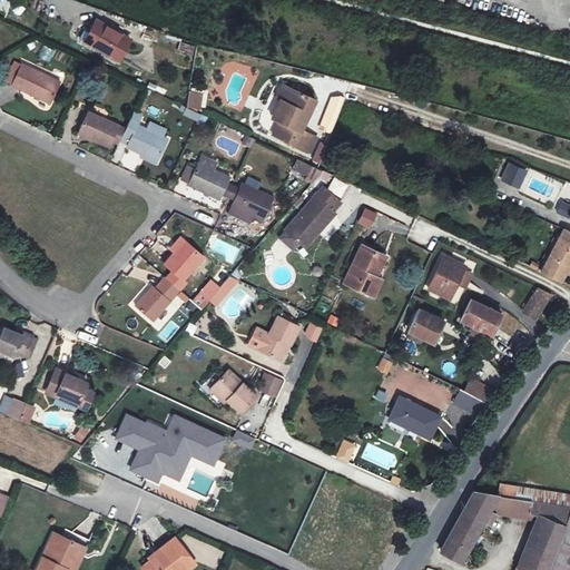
[(126,42),(91,25),(81,42),(117,61),(126,42)]
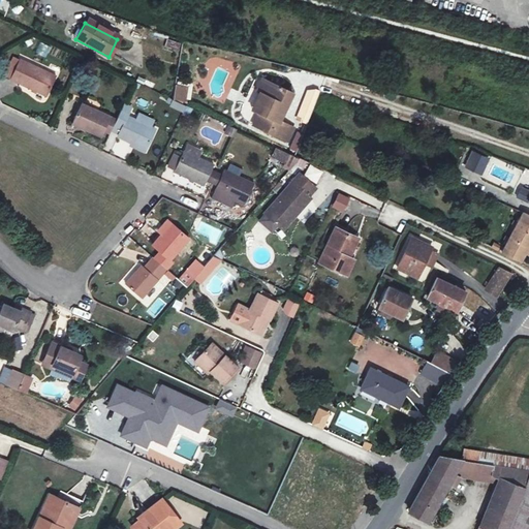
[(36,53),(43,57),(49,48),(42,43),(36,53)]
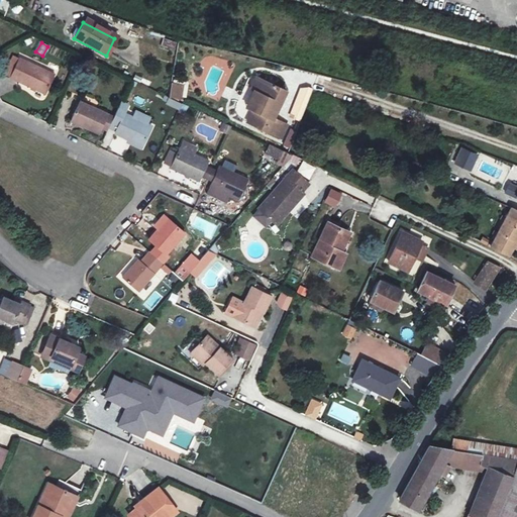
[(50,75),(17,59),(8,78),(41,94),(50,75)]
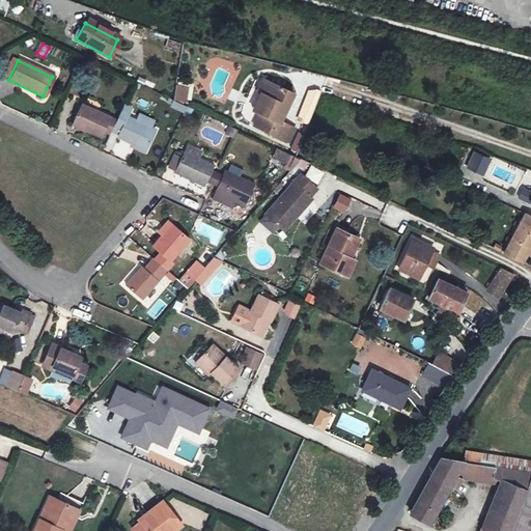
[(289,93),(259,79),(253,91),(257,93),(253,102),(262,107),(258,115),(255,113),(251,124),(258,128),(257,131),(284,142),(291,128),(277,121),(289,93)]
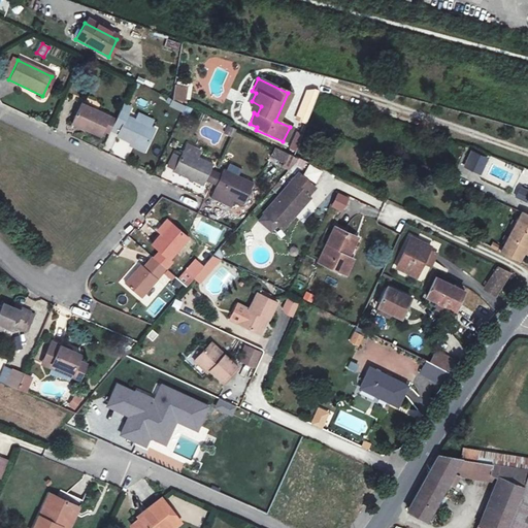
[(187,101),(188,86),(174,85),(173,100),(187,101)]
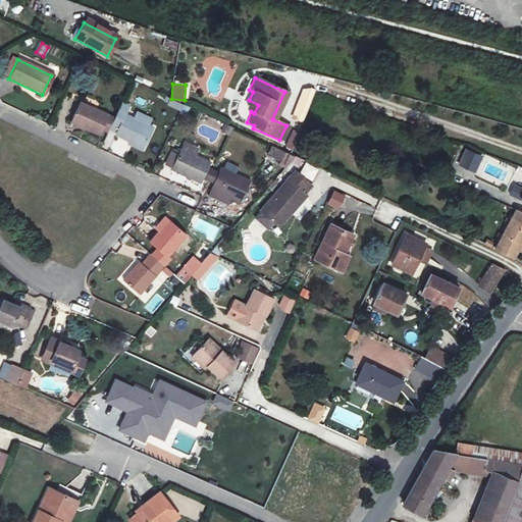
[(258,105),(249,100),(245,109),(251,111),(254,113),(258,105)]
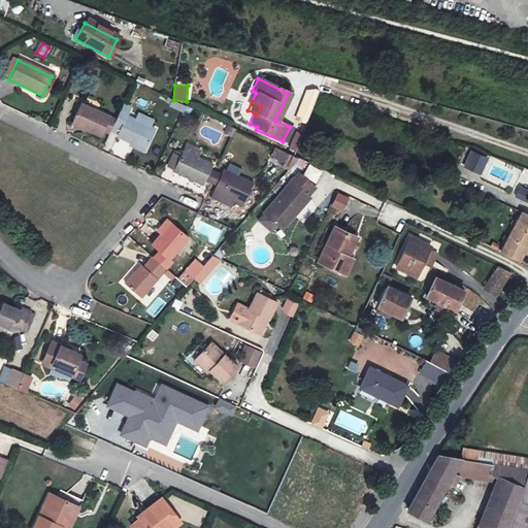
[(107,116),(79,103),(69,123),(98,136),(107,116)]
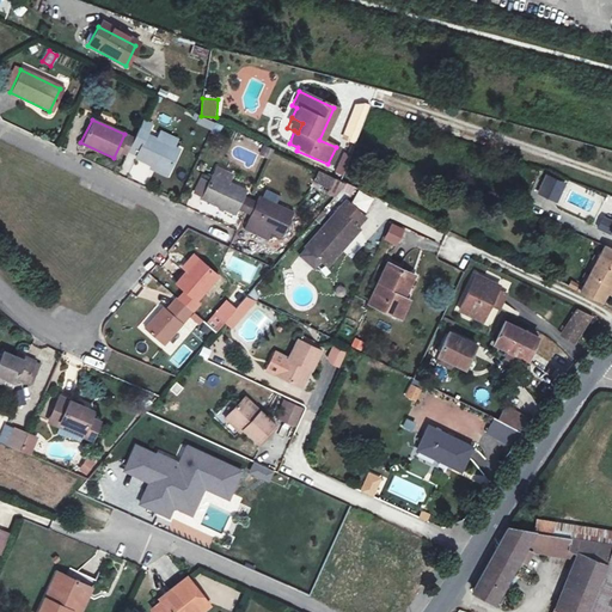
[(134,129),(126,147),(135,152),(134,157),(147,164),(145,169),(161,176),(175,148),(134,129)]
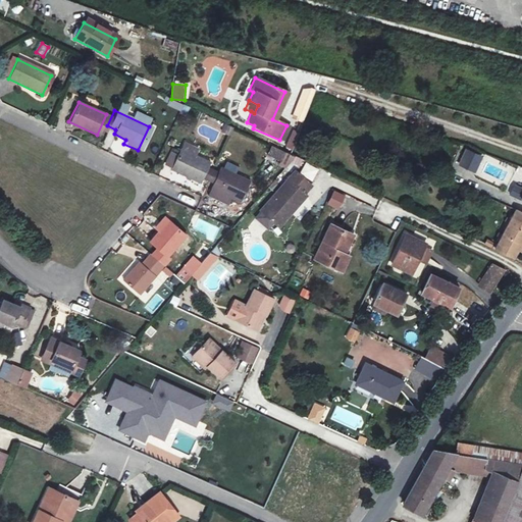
[(223,135),(226,127),(218,123),(215,129),(223,135)]
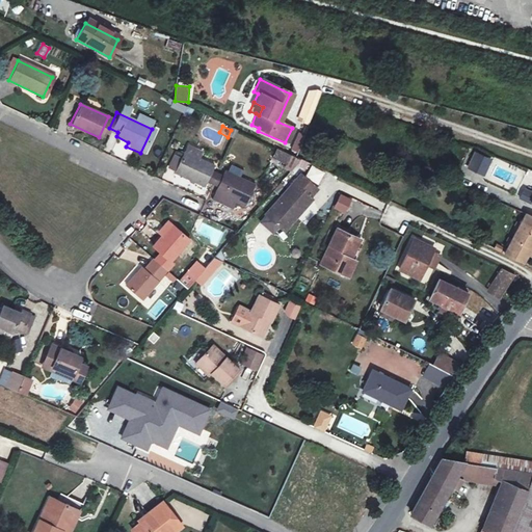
[(177,153),(193,159),(195,152),(180,145),(177,153)]
